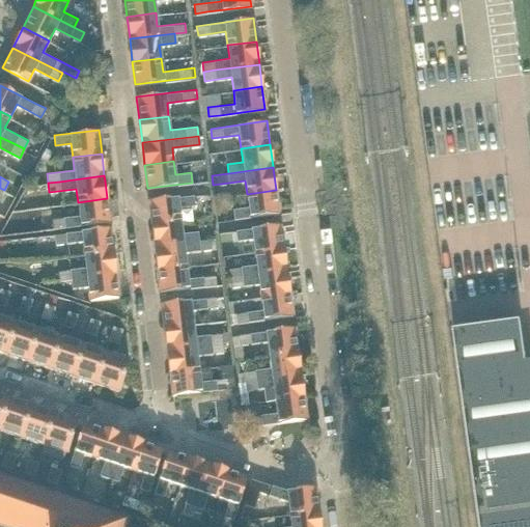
[(234,218),(279,212),(276,190),(247,194),(249,207),(233,210),(234,218)]
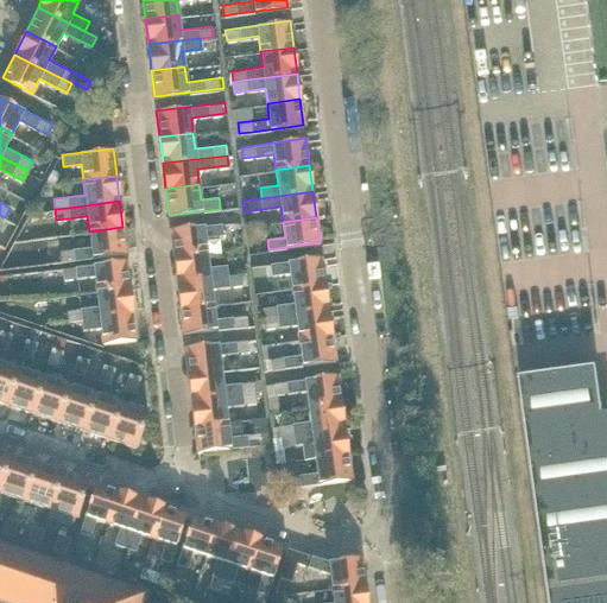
[(204,236),(222,234),(221,222),(170,228),(174,255),(206,252),(204,236)]
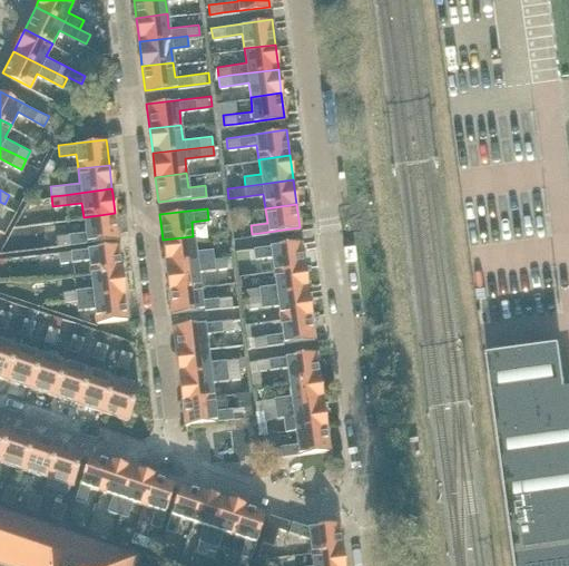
[(57,244),(70,243),(118,237),(115,213),(84,217),(85,232),(56,235),(57,244)]
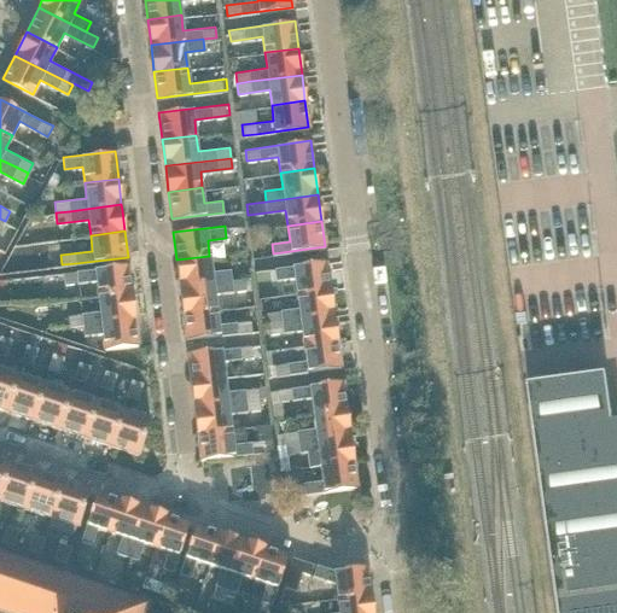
[(230,269),(211,272),(209,256),(176,260),(180,286),(231,280),(230,269)]
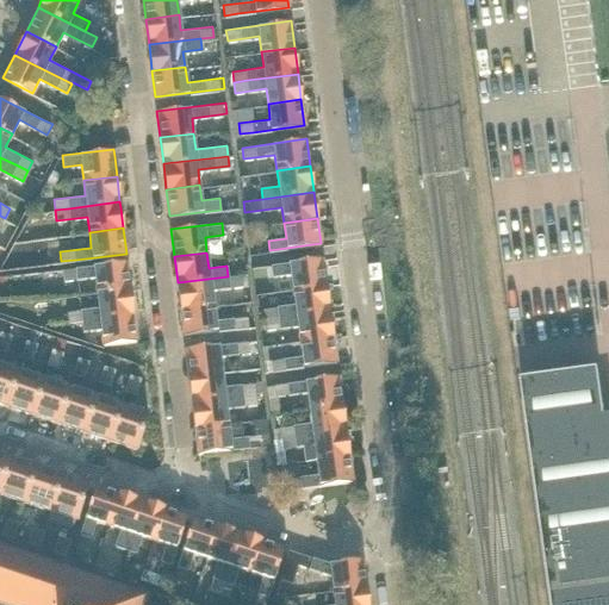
[(325,284),(322,257),(272,264),(273,275),(291,273),(292,288),(325,284)]
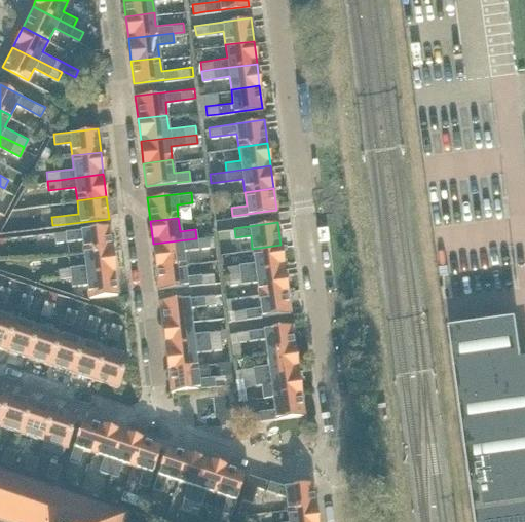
[(112,248),(110,230),(109,225),(53,231),(54,241),(81,238),(83,252),(112,248)]
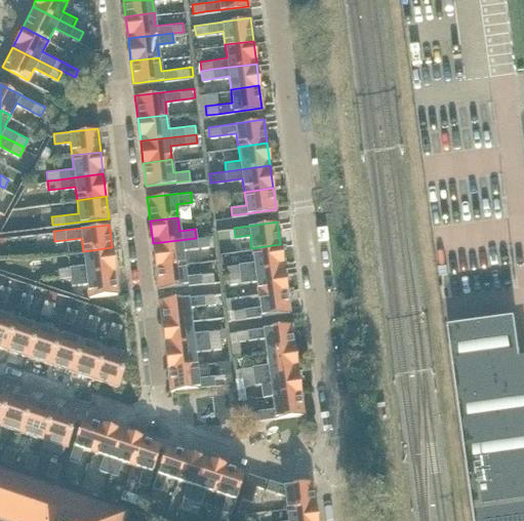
[(155,265),(184,262),(182,248),(209,245),(208,236),(196,238),(153,243),(155,265)]
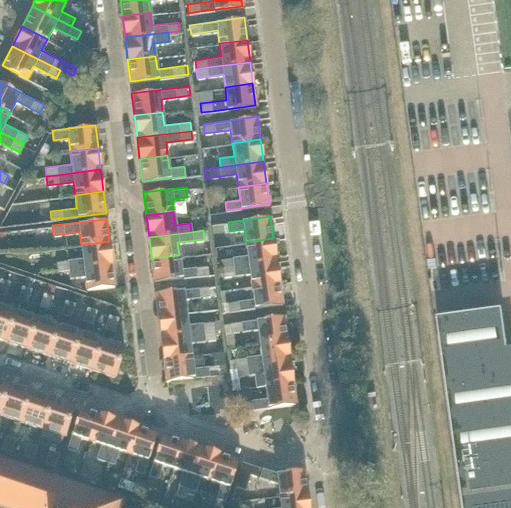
[(222,267),(234,266),(276,260),(273,238),(245,242),(247,255),(221,259),(222,267)]
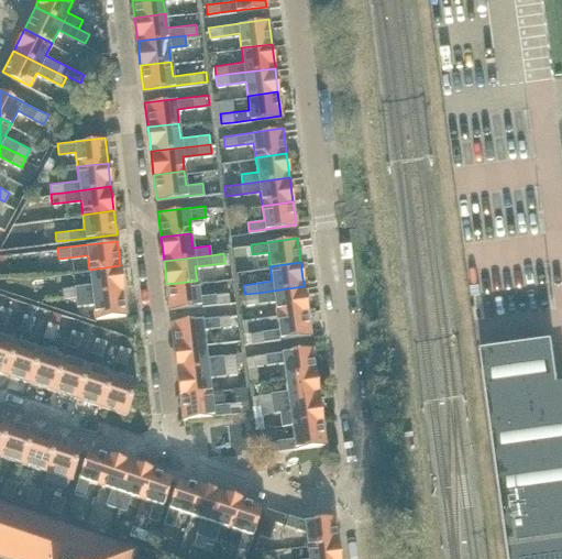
[(63,296),(75,295),(122,289),(120,265),(89,270),(90,284),(62,287),(63,296)]
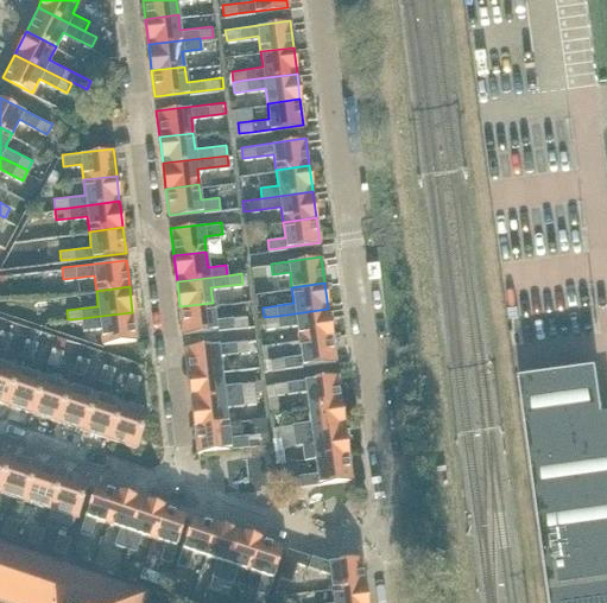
[(214,318),(213,303),(179,306),(183,332),(247,324),(246,315),(214,318)]
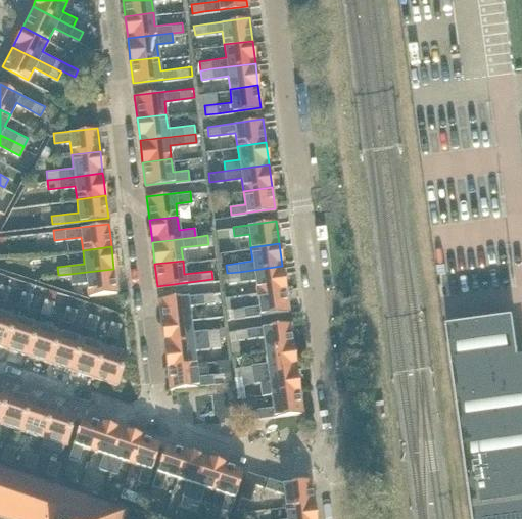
[(282,266),(239,272),(227,273),(228,282),(255,278),(256,291),(285,288),(282,266)]
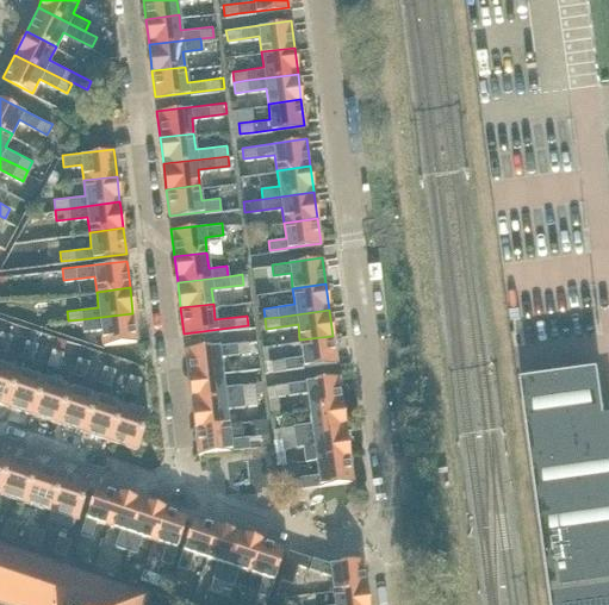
[(136,338),(134,318),(132,313),(81,319),(82,329),(100,328),(103,343),(136,338)]
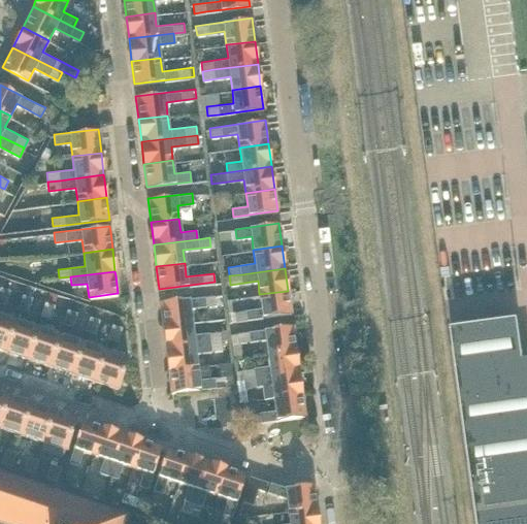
[(0,299),(5,302),(9,290),(1,288),(0,290),(0,299)]
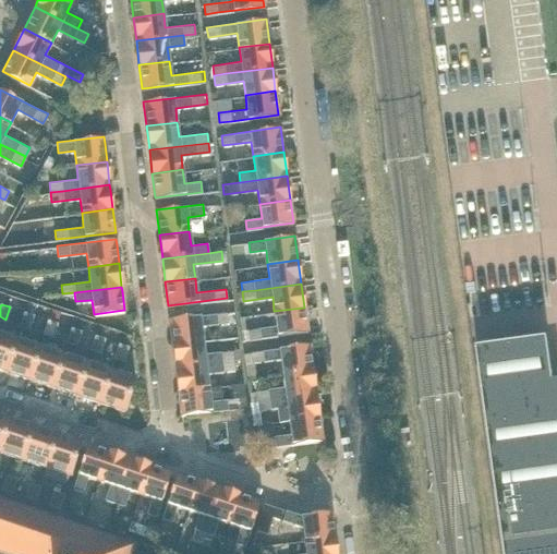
[(247,339),(262,337),(307,330),(304,308),(274,311),(276,326),(246,329),(247,339)]
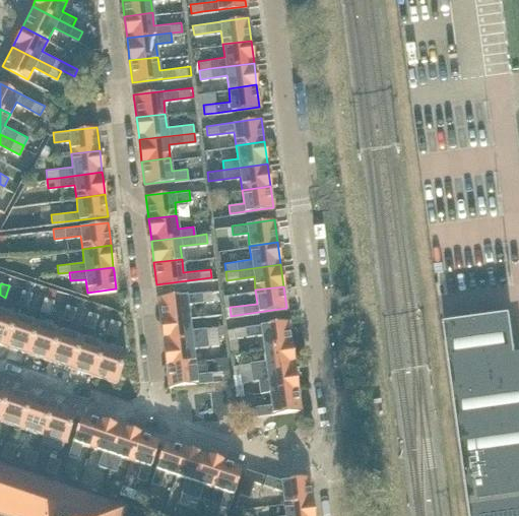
[(160,319),(188,316),(187,303),(219,299),(218,289),(157,297),(160,319)]
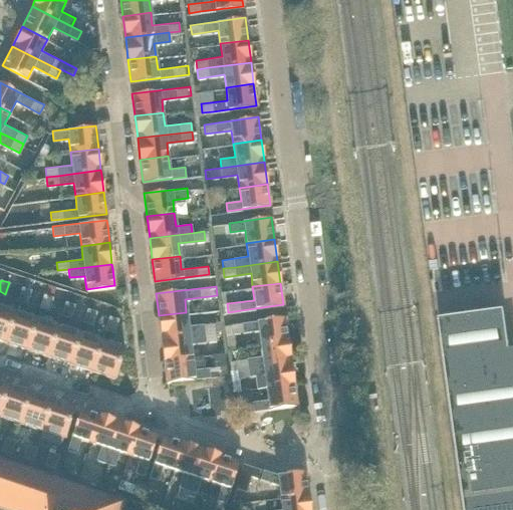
[(26,301),(30,290),(22,287),(18,298),(26,301)]
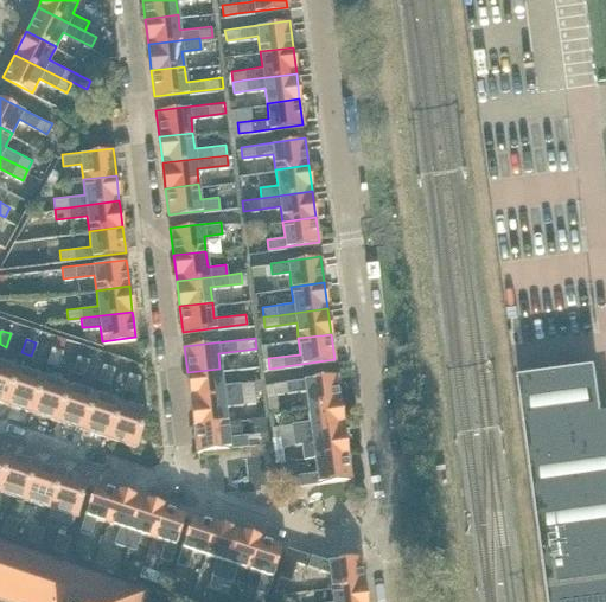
[(57,364),(62,351),(52,347),(48,360),(57,364)]
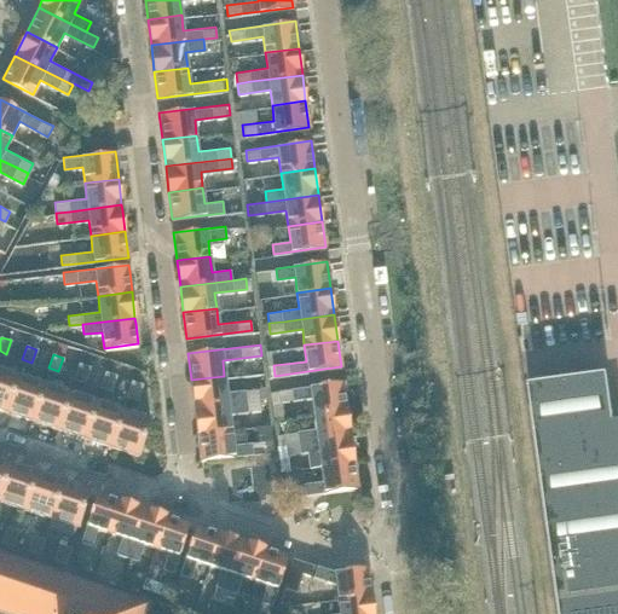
[(85,380),(90,366),(80,363),(75,377),(85,380)]
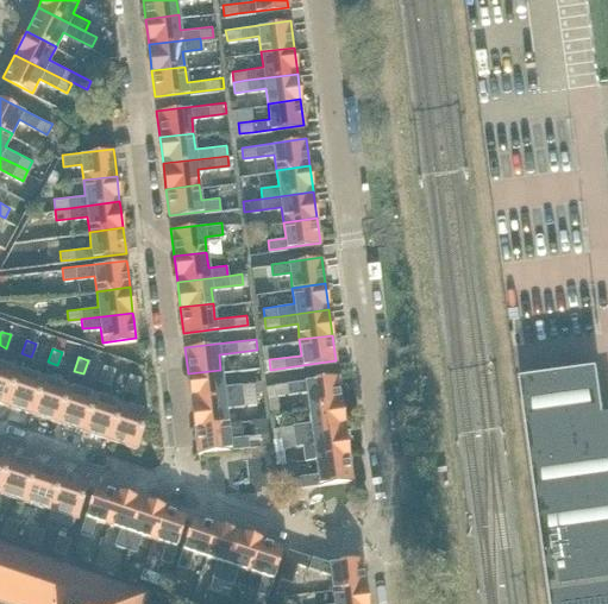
[(0,400),(6,403),(18,366),(0,360),(0,400)]
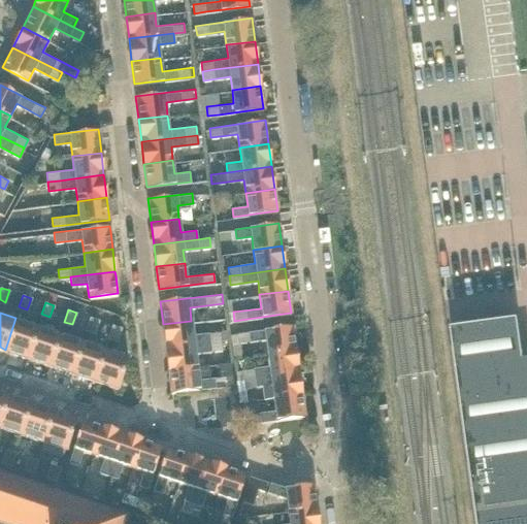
[(526,523),(526,357),(524,358),(518,317),(451,326),(478,523),(526,523)]
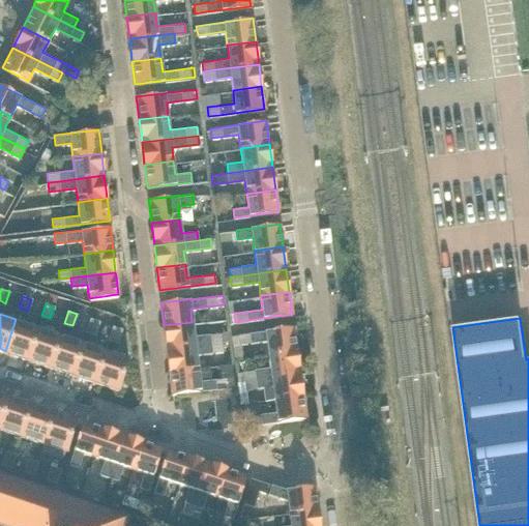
[(27,358),(37,327),(16,319),(5,351),(27,358)]
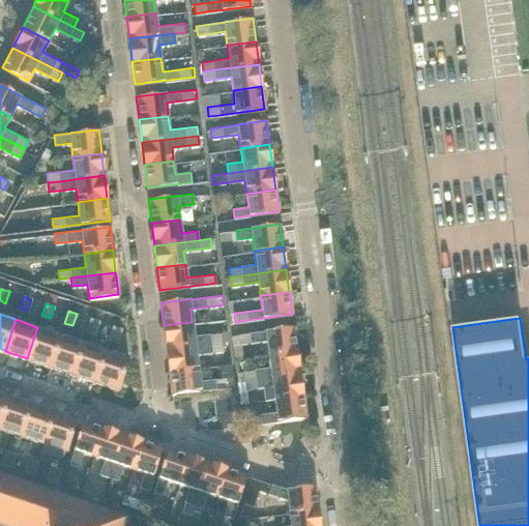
[(94,332),(98,321),(90,319),(87,330),(94,332)]
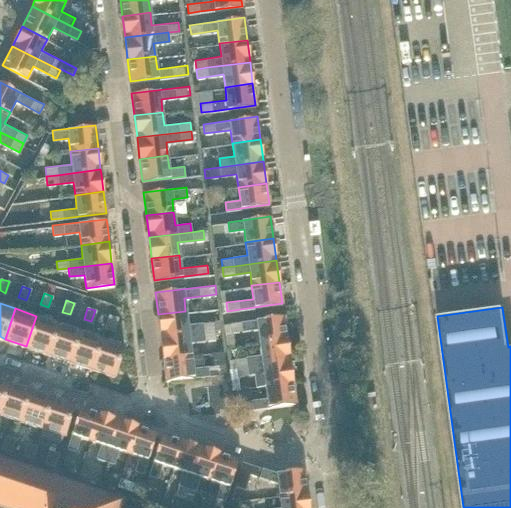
[(187,324),(185,311),(158,314),(160,336),(215,330),(220,329),(219,318),(213,319),(213,321),(187,324)]
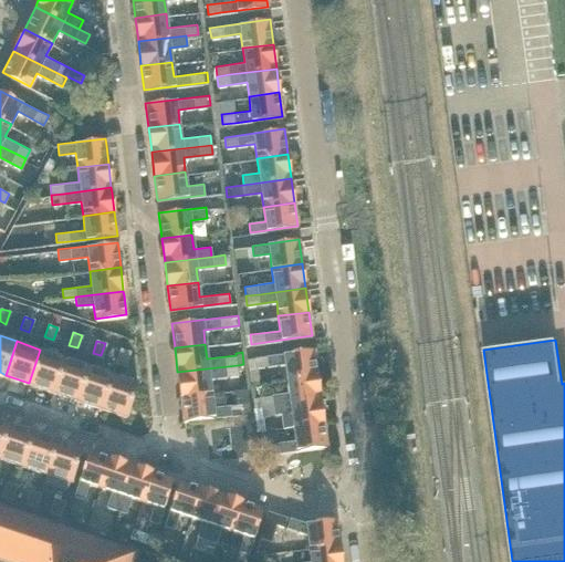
[(125,364),(129,351),(121,349),(116,361),(125,364)]
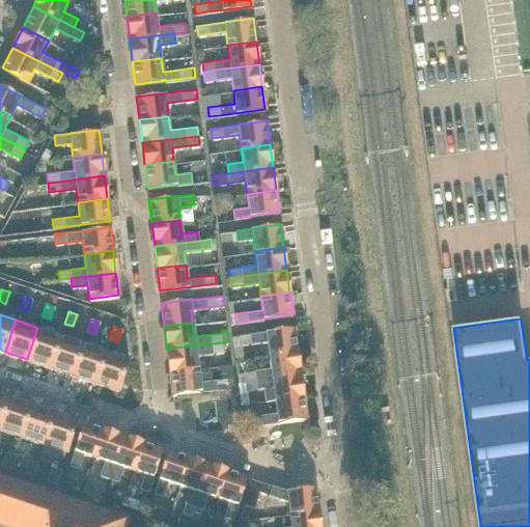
[(298,351),(295,327),(231,335),(234,359),(244,358),(242,344),(267,341),(269,354),(298,351)]
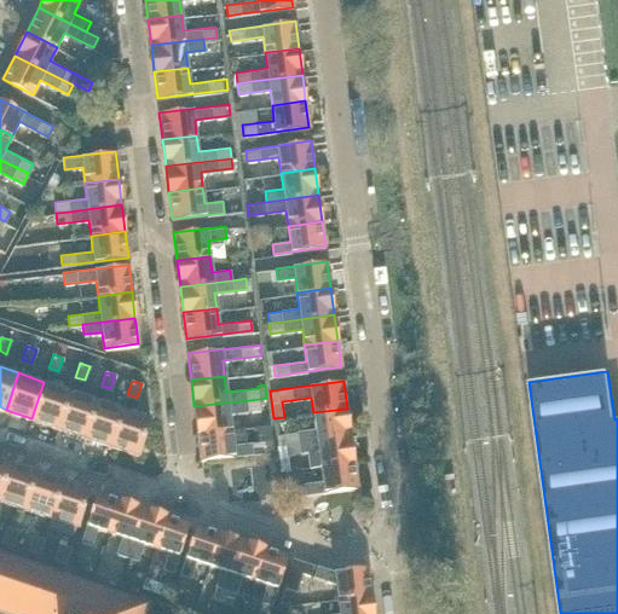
[(58,427),(70,391),(44,382),(32,418),(58,427)]
